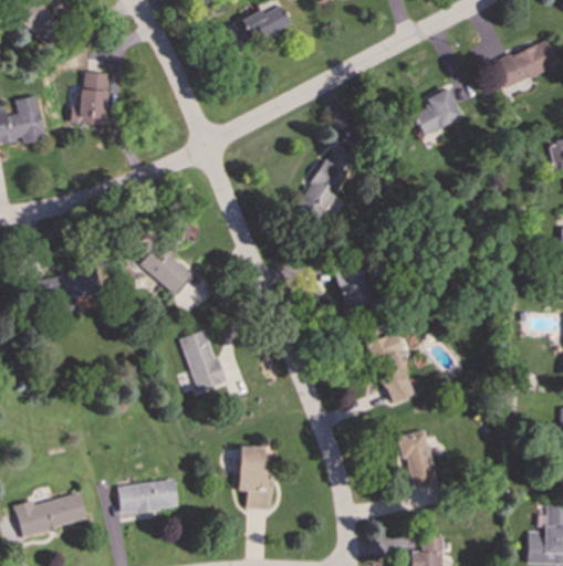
[(30,0),(16,14),(40,41),(60,23),(37,0),(30,0)]
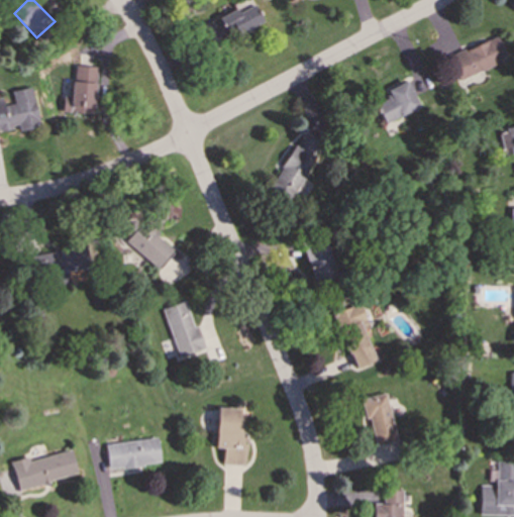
[(264,21),(255,5),(241,11),(239,7),(203,25),(213,45),(264,21)]
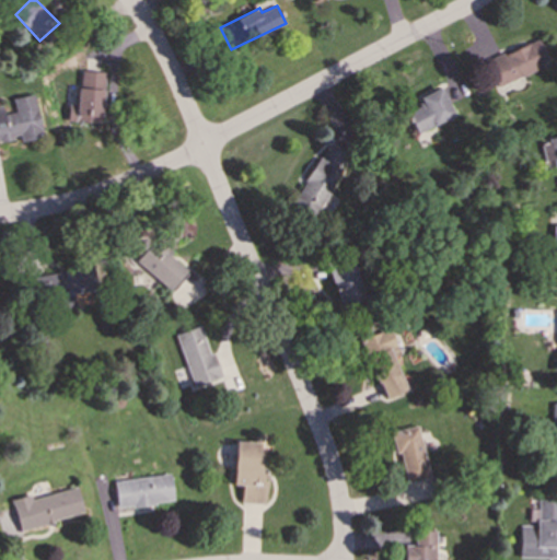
[(490,61),(501,86),(554,63),(543,38),(490,61)]
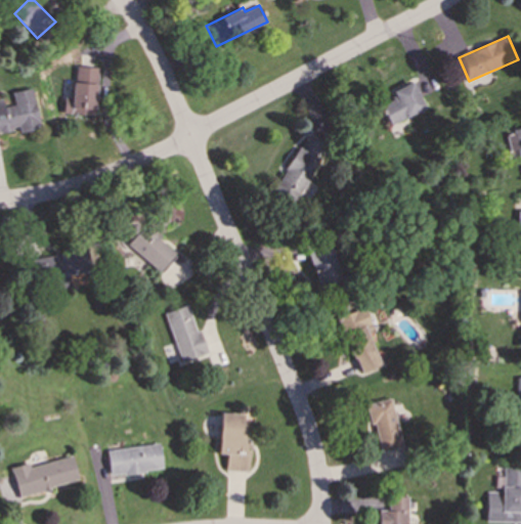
[(97,115),(99,68),(76,67),(75,97),(66,96),(64,114),(97,115)]
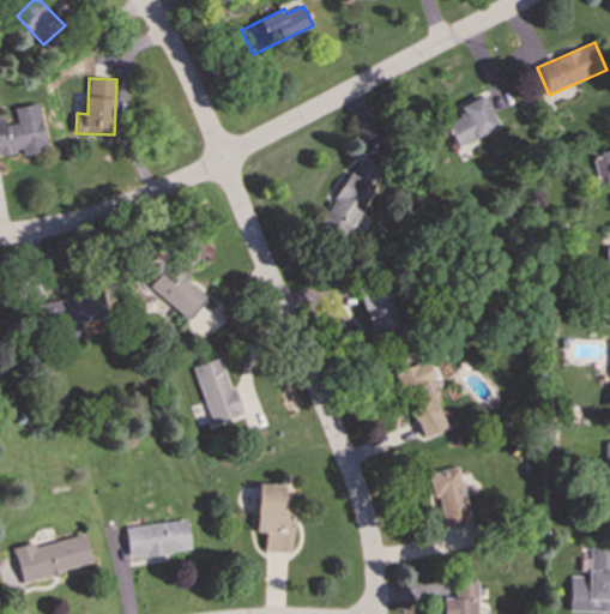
[(500,126),(485,95),(461,107),(466,114),(448,122),(459,146),(500,126)]
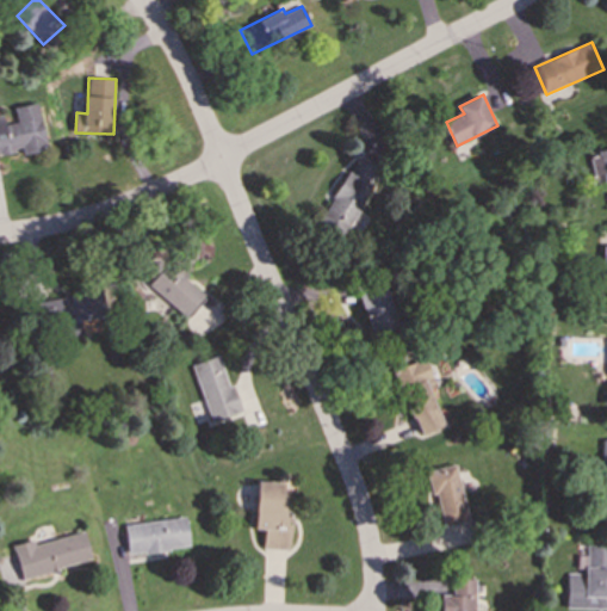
[(0,152),(23,148),(24,154),(49,149),(41,103),(17,107),(19,123),(6,124),(5,115),(0,115),(0,152)]
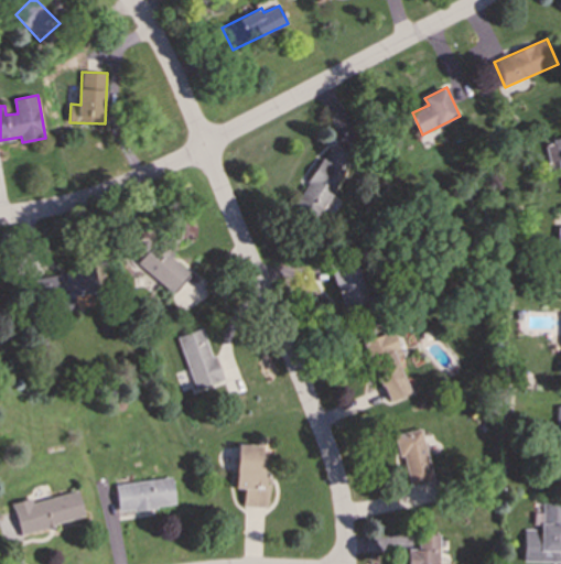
[(560,139),(546,142),(550,163),(560,161),(560,139)]
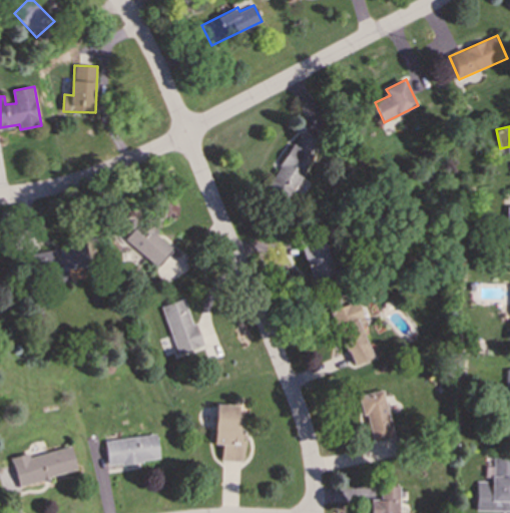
[(269,188),(289,199),(321,142),(302,131),(269,188)]
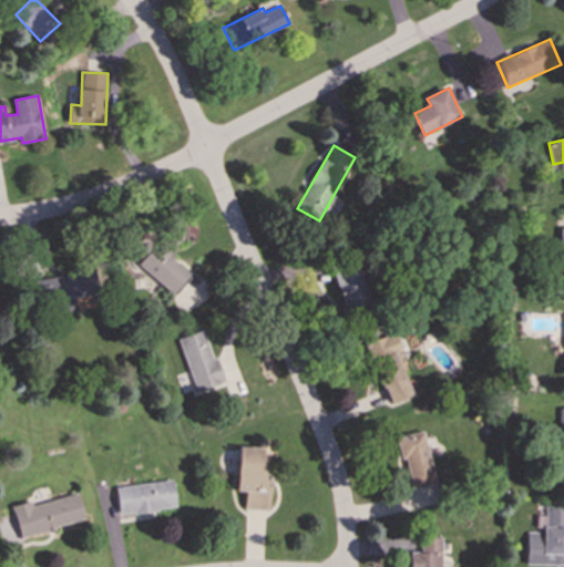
[(192,272),(150,236),(135,251),(144,259),(140,265),(173,295),(192,272)]
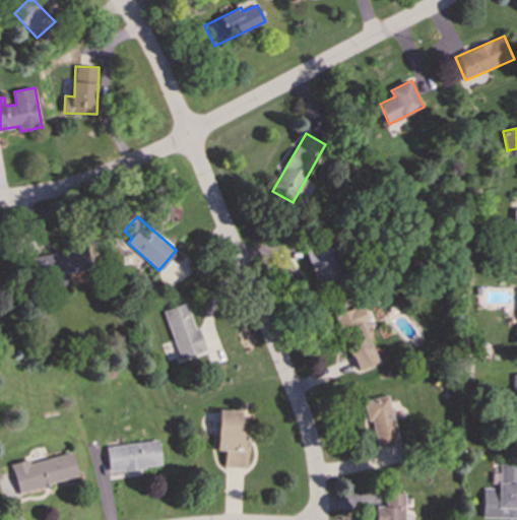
[(305,240),(318,286),(341,279),(327,233),(305,240)]
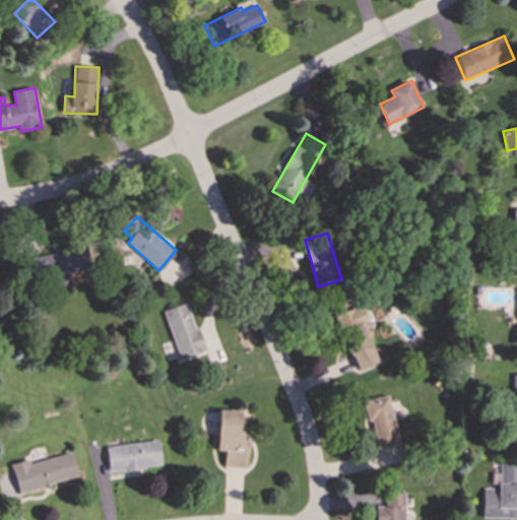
[(45,289),(70,285),(68,272),(90,269),(87,248),(28,256),(33,281),(44,280),(45,289)]
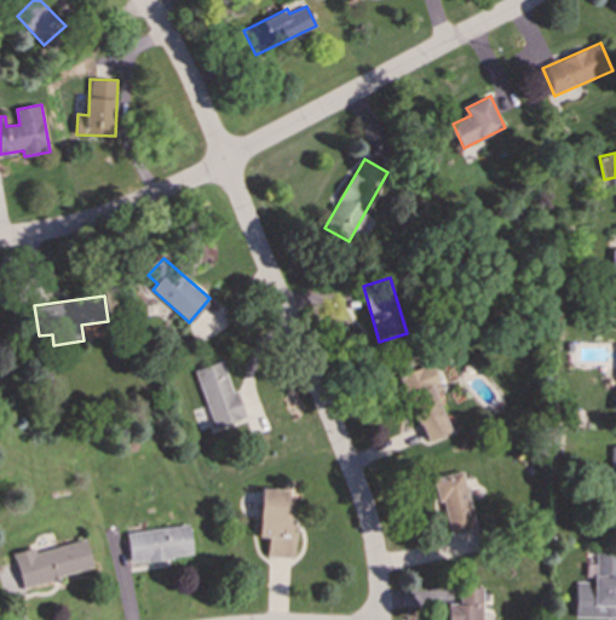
[(228,360),(199,369),(217,430),(246,420),(228,360)]
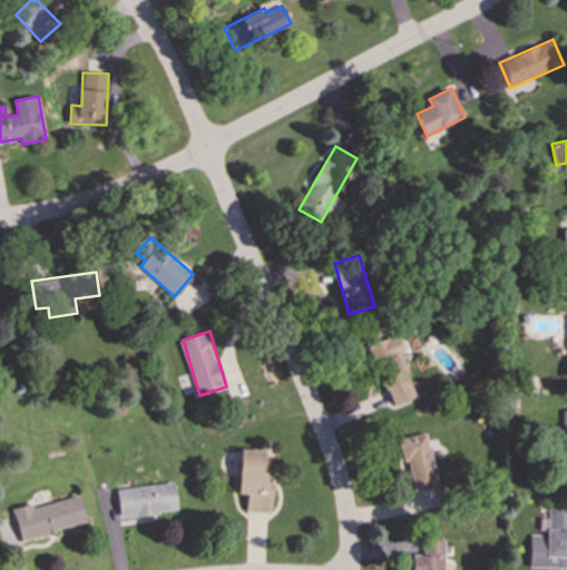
[(403,363),(410,360),(400,334),(371,345),(397,406),(418,397),(403,363)]
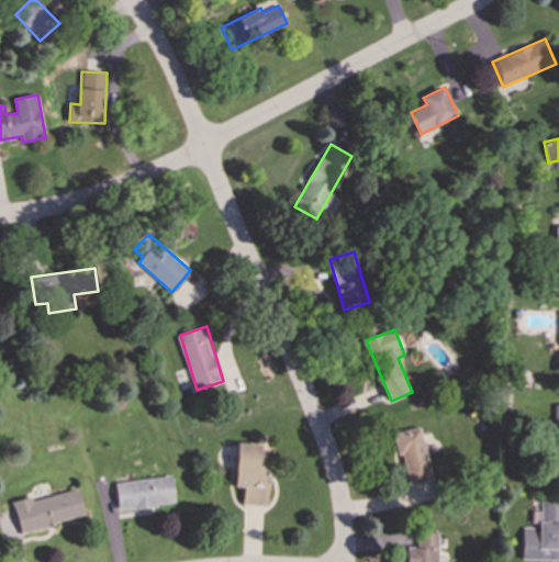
[(398,433),(410,485),(434,480),(422,427),(398,433)]
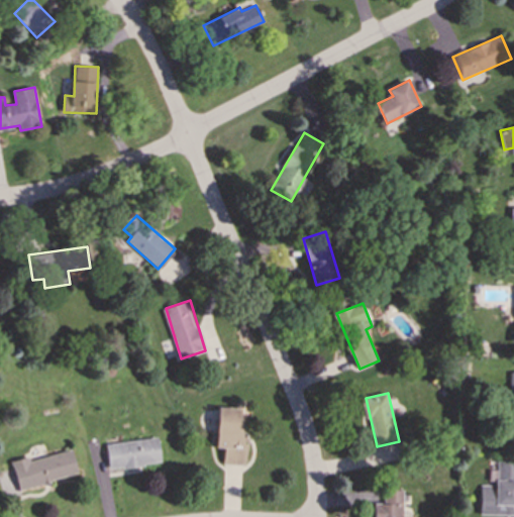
[(226,463),(248,464),(248,443),(242,443),(243,408),(219,407),(218,447),(226,447),(226,463)]
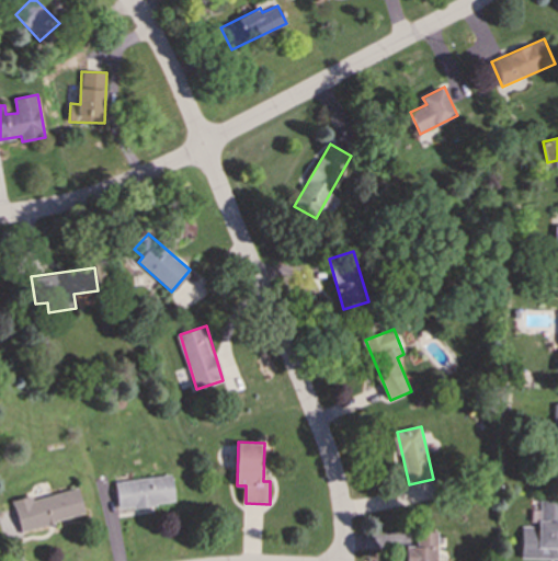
[(177,502),(172,474),(116,482),(121,510),(177,502)]
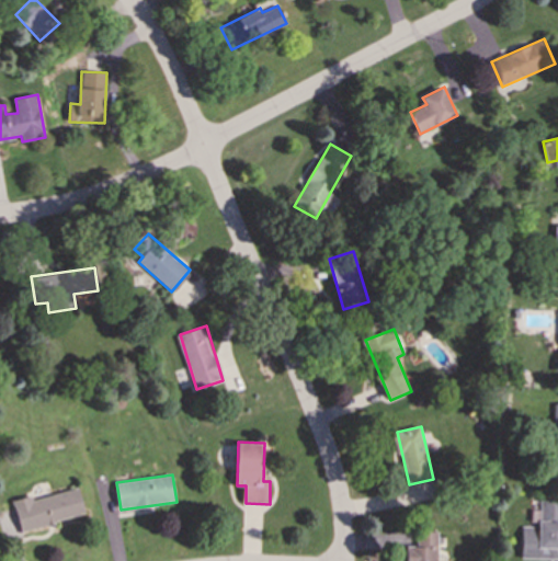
[(87,515),(80,488),(34,499),(33,495),(14,500),(21,530),(87,515)]
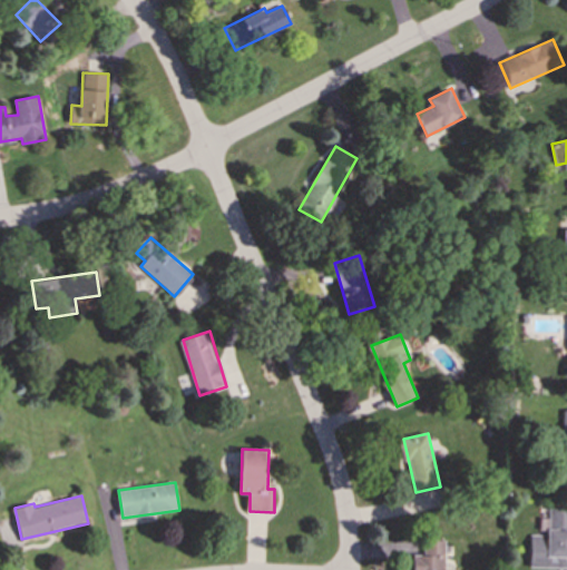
[(531,568),(566,568),(566,508),(550,508),(550,536),(531,534),(531,568)]
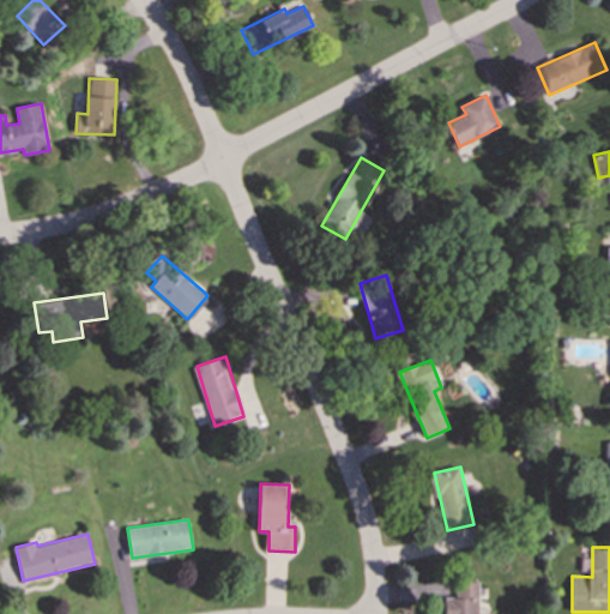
[(447,613),(479,613),(481,582),(458,582),(458,599),(447,599),(447,613)]
